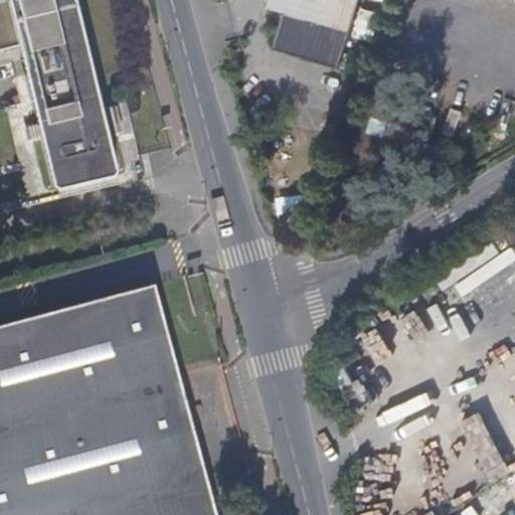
[(104,108),(77,0),(0,0),(0,54),(21,49),(41,128),(45,144),(56,187),(60,189),(116,176),(120,169),(112,139),(104,108)]
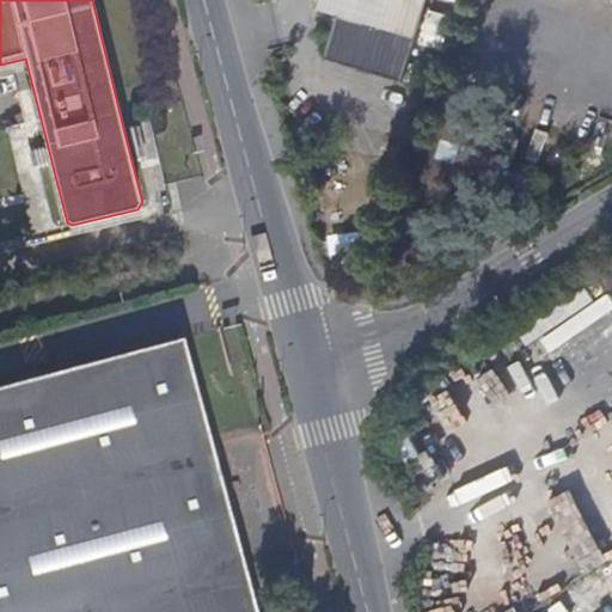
[(409,80),(430,0),(329,0),(328,10),(344,16),(332,56),(409,80)]
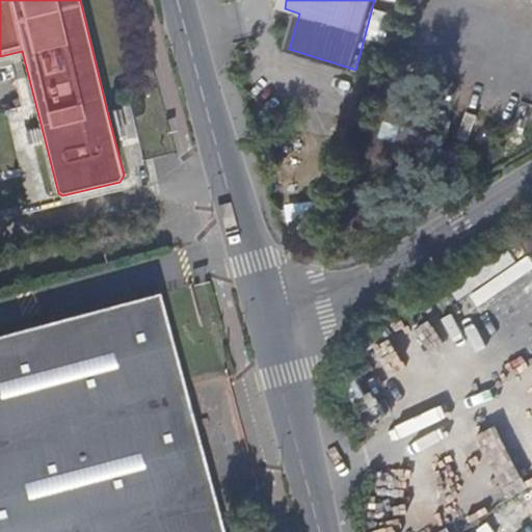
[(17,79),(23,109),(33,107),(27,77),(17,79)]
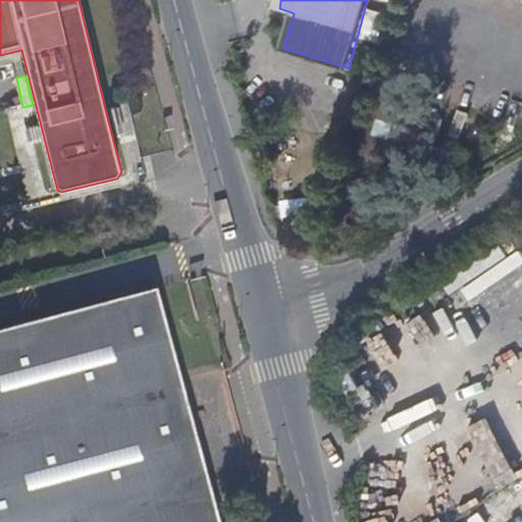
[(124,138),(116,108),(114,106),(105,109),(113,141),(124,138)]
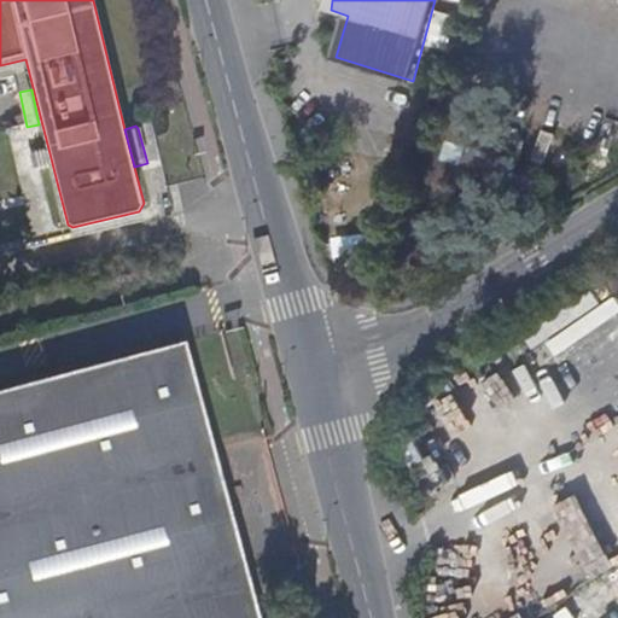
[(54,173),(50,153),(38,156),(38,159),(41,176),(54,173)]
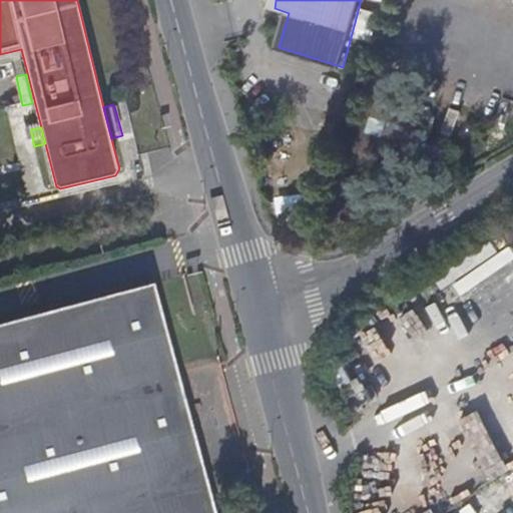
[(215,512),(212,501),(193,431),(173,357),(154,285),(57,309),(0,323),(0,512),(215,512)]
